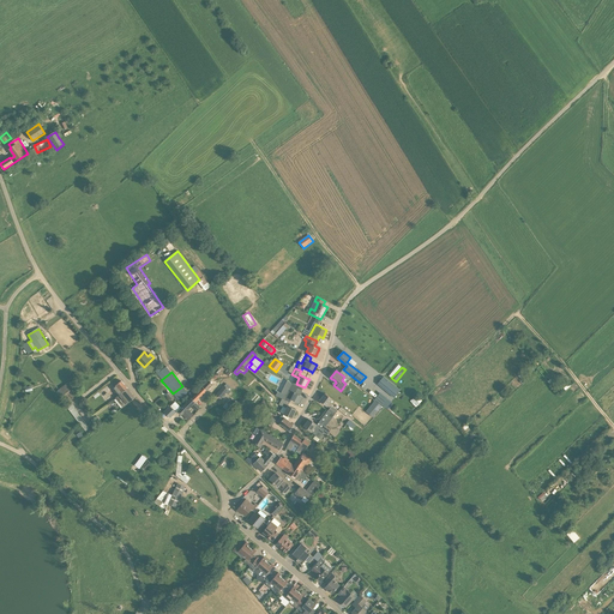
[(383,375),(377,384),(390,395),(393,398),(399,390),(383,375)]
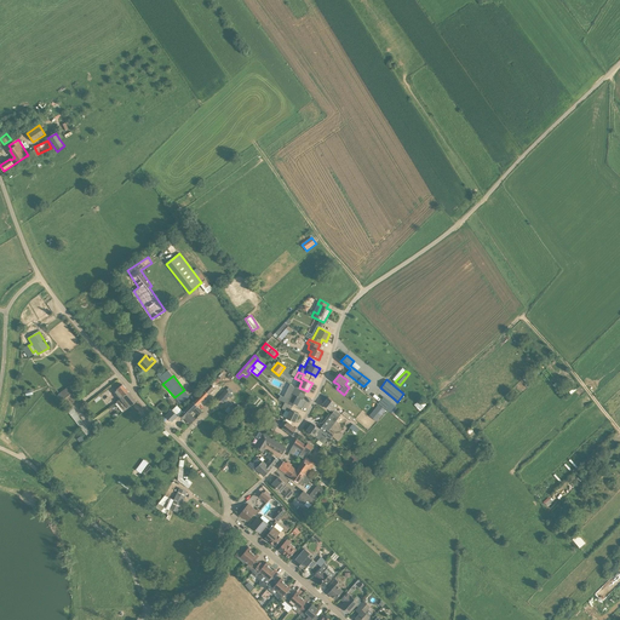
[(114,391),(120,399),(128,392),(122,384),(114,391)]
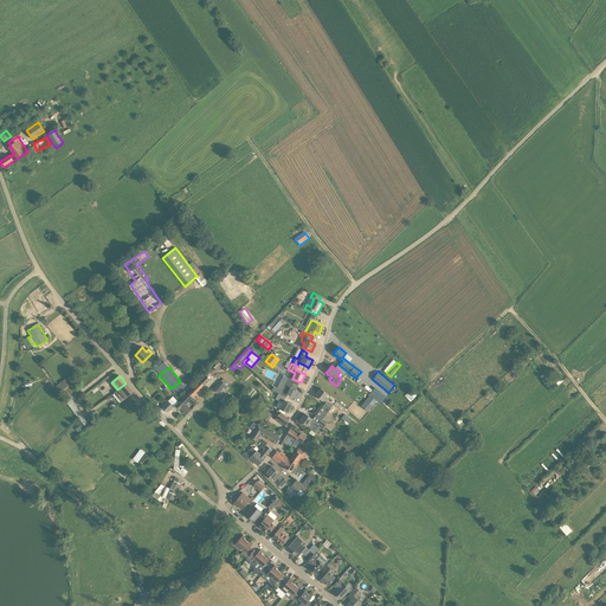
[(210,379),(206,375),(188,393),(192,397),(210,379)]
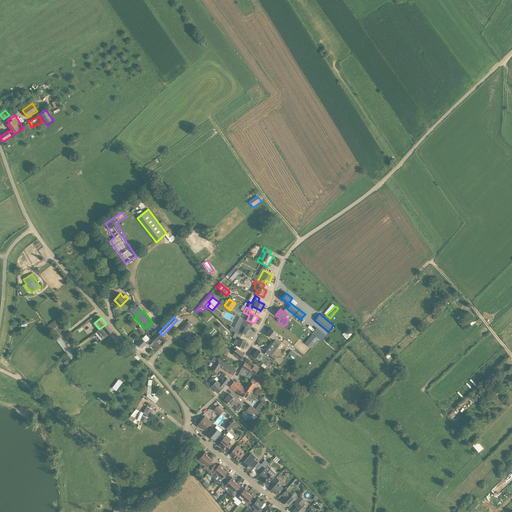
[(57,319),(48,325),(51,328),(52,330),(61,324),(57,319)]
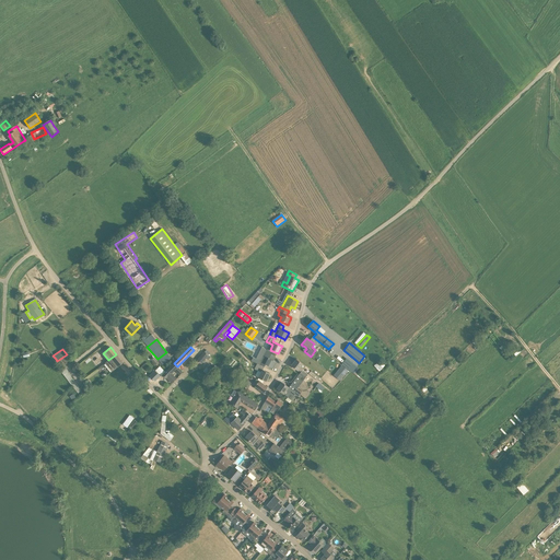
[(206,350),(200,357),(197,361),(201,364),(210,353),(206,350)]
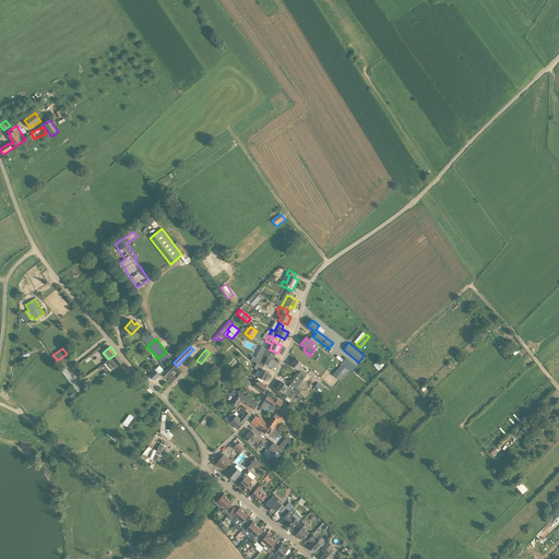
[(274,356),(266,349),(260,360),(252,356),(250,359),(257,363),(263,367),(265,364),(272,367),(275,361),(272,360),(274,356)]
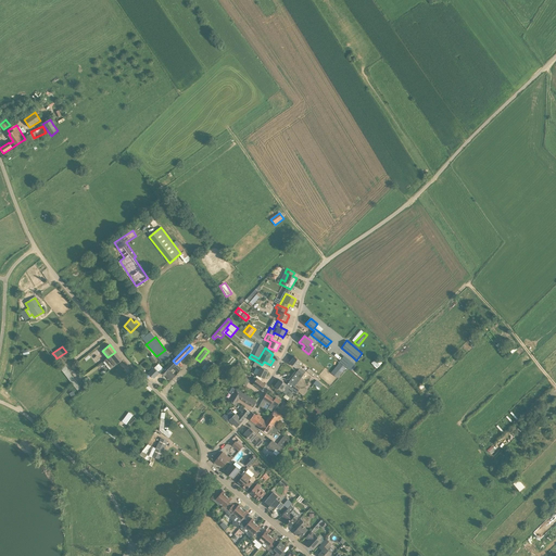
[(123,359),(115,352),(108,357),(104,361),(112,369),(115,366),(121,362),(123,359)]
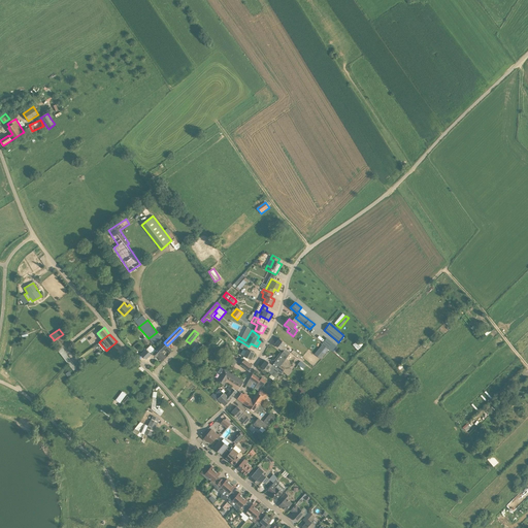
[(284,355),(276,364),(279,367),(290,354),(285,350),(288,345),(279,338),(275,344),(281,350),(282,349),(284,351),(282,353),(284,355)]
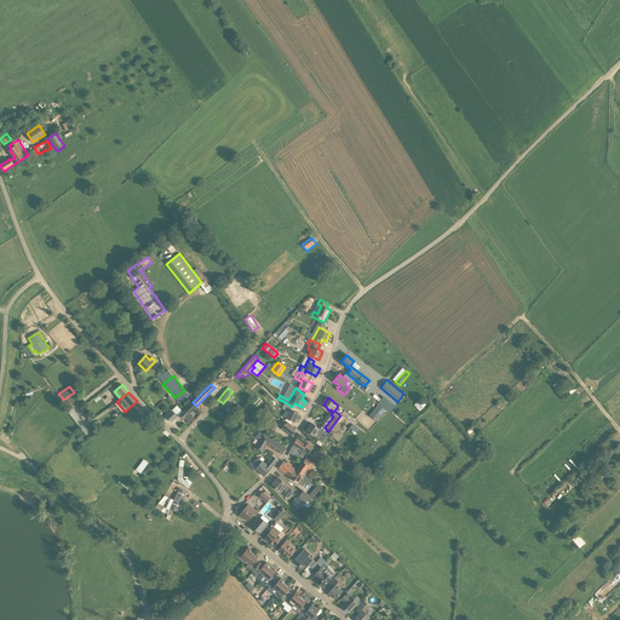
[(396,407),(384,399),(379,405),(391,413),(396,407)]
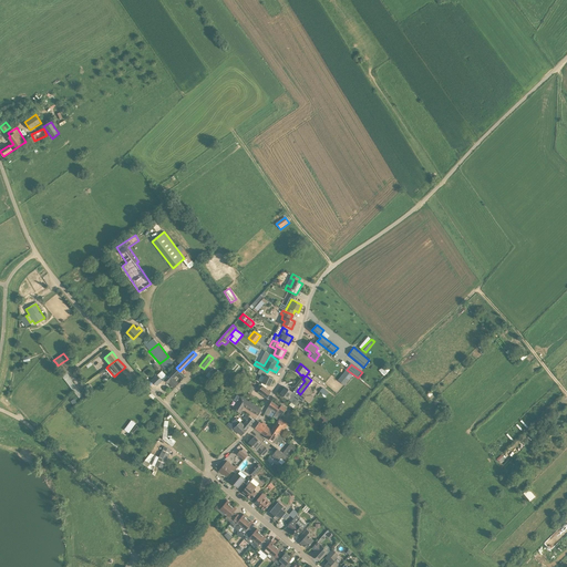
[(384,364),(380,370),(385,374),(390,369),(384,364)]
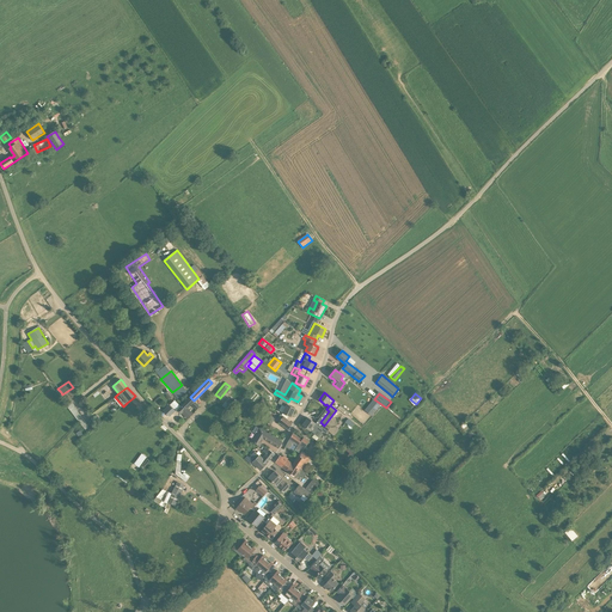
[(200,407),(194,401),(190,397),(183,405),(178,410),(181,414),(182,412),(188,418),(193,414),(187,409),(191,404),(196,410),(200,407)]
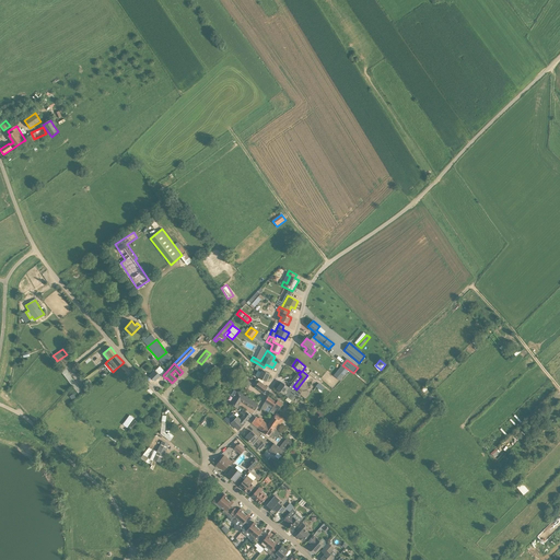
[(261,372),(258,377),(266,382),(270,374),(267,372),(263,370),(264,368),(257,363),(255,369),(261,372)]
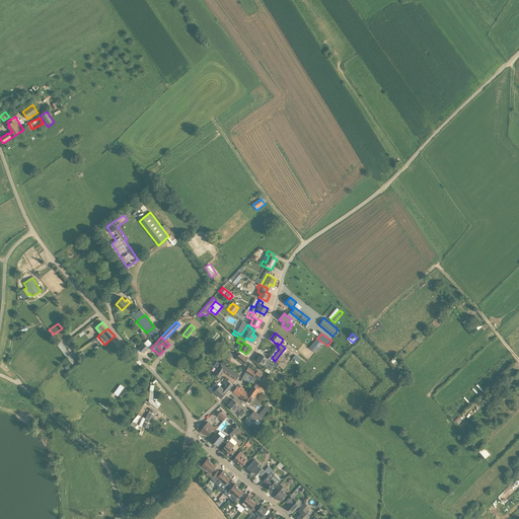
[(317,340),(310,349),(315,353),(322,344),(317,340)]
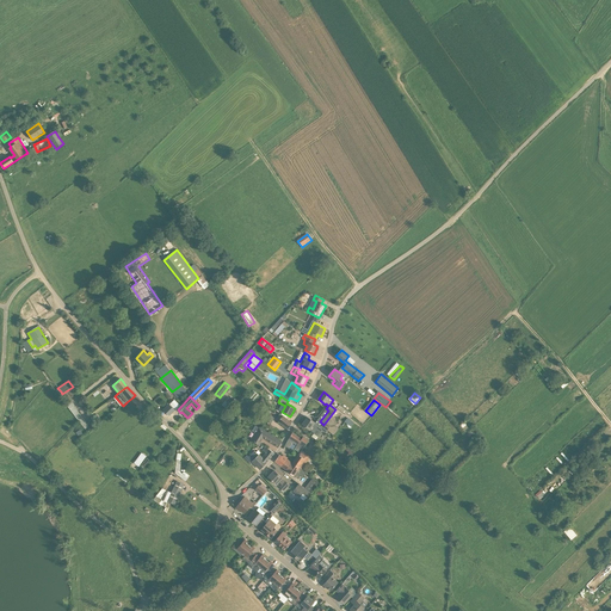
[(291,424),(285,418),(281,414),(276,419),(288,430),(291,424)]
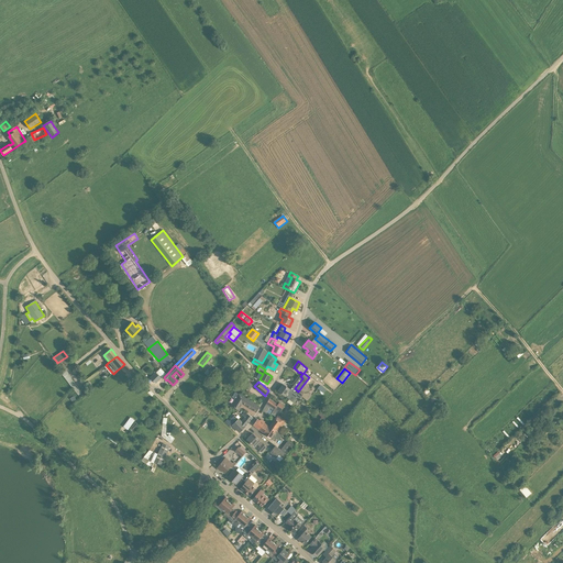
[(302,395),(298,392),(295,388),(293,387),(291,390),(290,389),(284,385),(278,390),(282,393),(282,394),(289,399),(293,401),(297,396),(300,398),(302,395)]
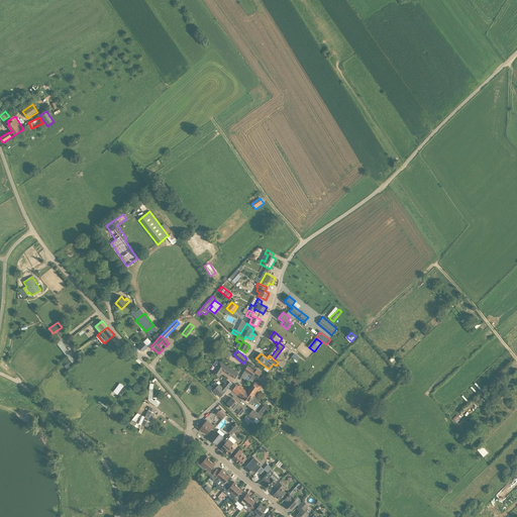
[(225,366),(221,363),(218,362),(212,372),(214,374),(219,377),(222,371),(235,379),(238,374),(225,366)]
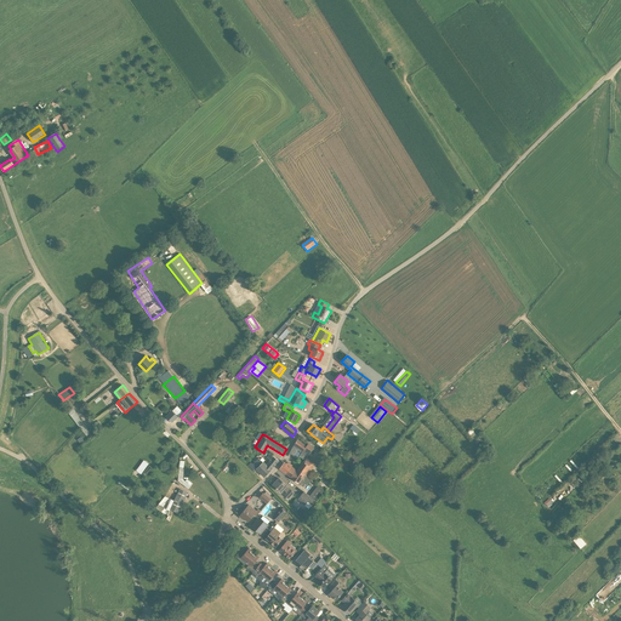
[(297,471),(307,477),(315,465),(307,457),(313,449),(308,444),(306,446),(297,439),(294,445),(303,451),(300,456),(303,460),(302,462),(303,462),(297,471)]
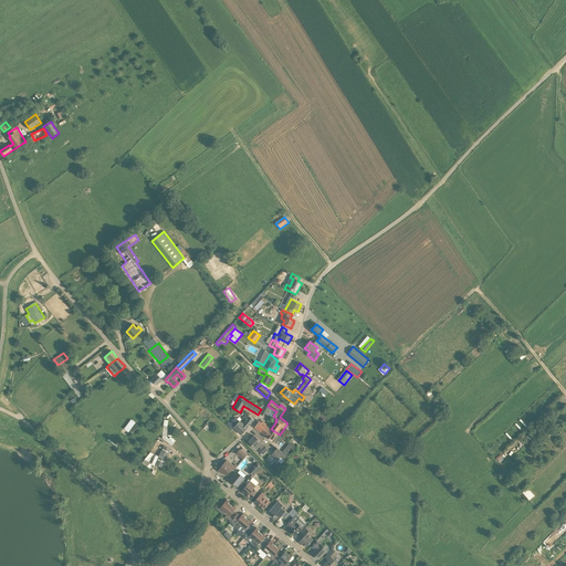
[(226,425),(231,430),(233,428),(241,435),(247,429),(254,420),(245,413),(243,418),(247,420),(242,425),(236,418),(230,423),(228,422),(226,425)]
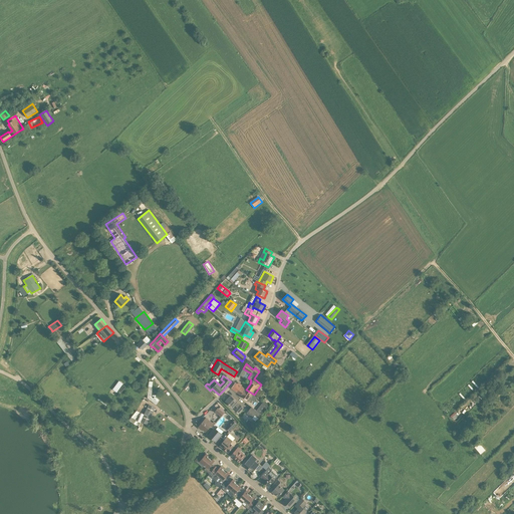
[(112,390),(116,392),(122,383),(118,380),(112,390)]
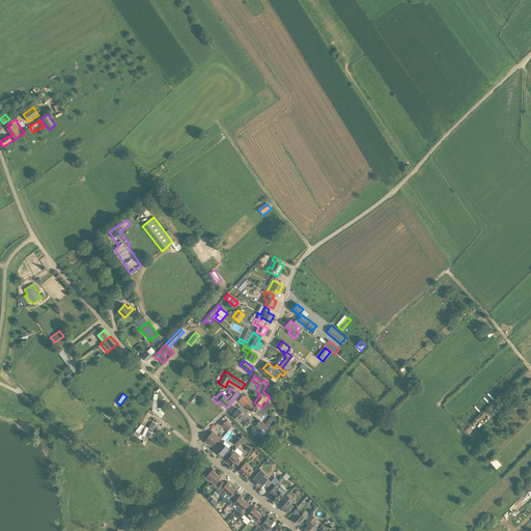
[(155,393),(152,414),(164,415),(164,411),(157,410),(158,393),(155,393)]
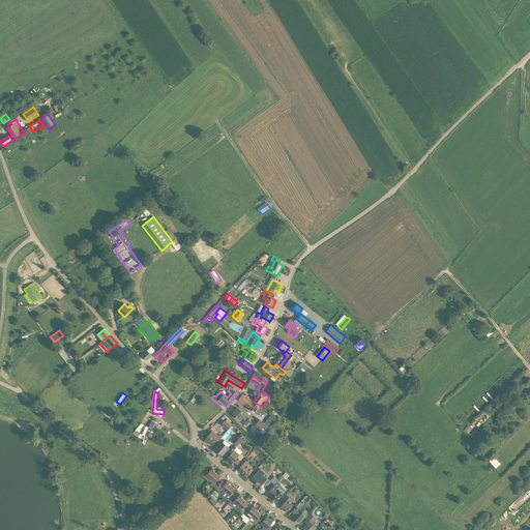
[(244,405),(248,399),(242,394),(238,401),(244,405)]
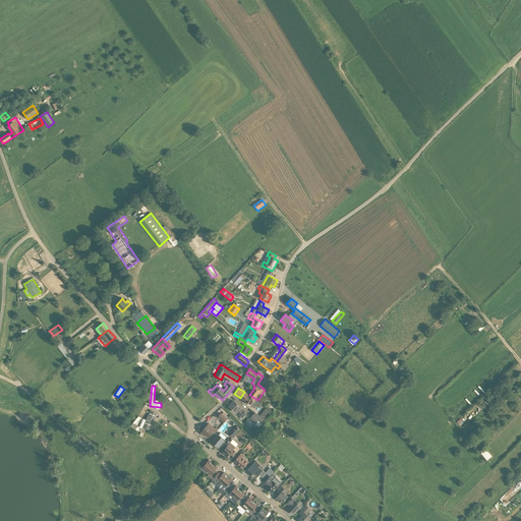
[(249,396),(244,392),(240,398),(244,400),(246,397),(247,398),(249,396)]
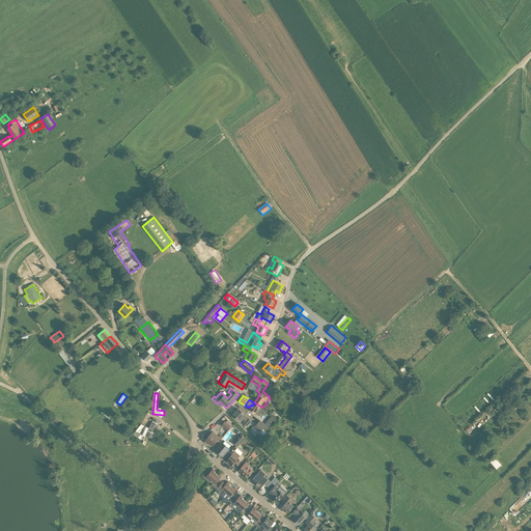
[(267,411),(262,408),(254,402),(254,403),(252,406),(251,404),(249,408),(250,409),(249,410),(258,416),(260,413),(263,415),(267,411)]
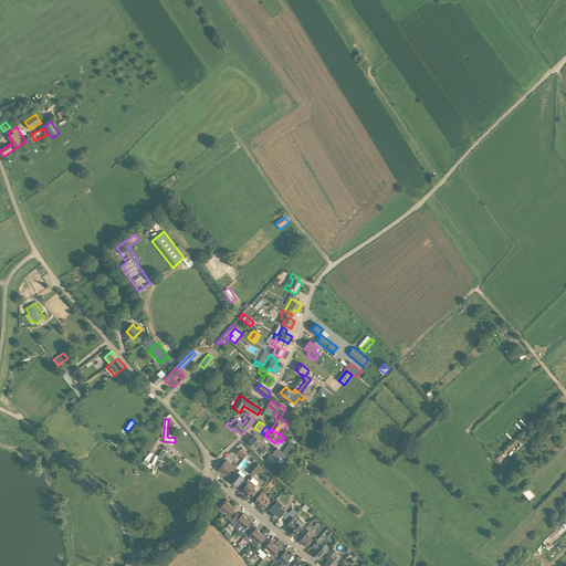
[(263,456),(268,450),(263,446),(263,444),(261,442),(254,436),(249,442),(255,449),(258,447),(261,449),(259,451),(263,456)]
